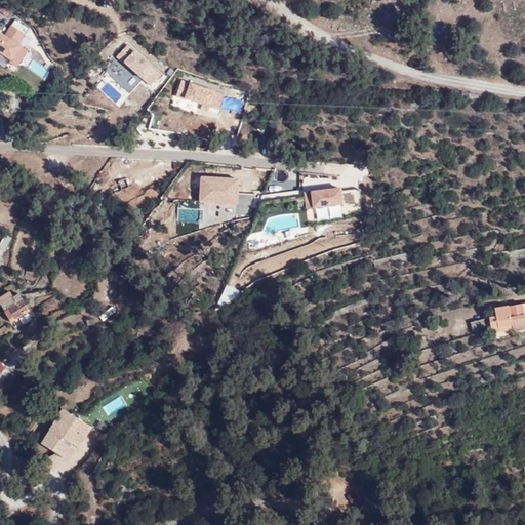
[(28,49),(18,43),(25,34),(9,24),(4,33),(0,30),(0,61),(14,70),(28,49)]
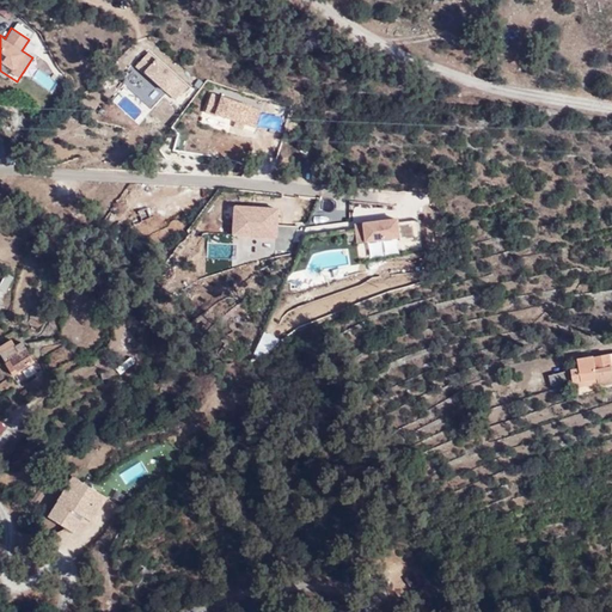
[(150,49),(135,63),(173,101),(188,86),(150,49)]
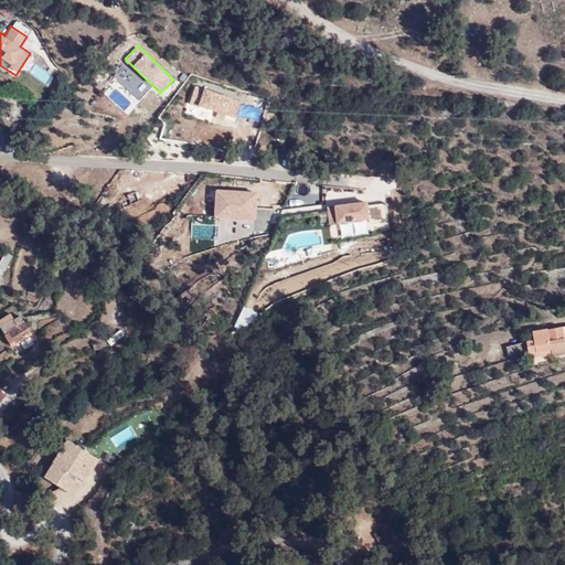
[(236,116),(242,98),(193,84),(185,113),(194,116),(198,105),(236,116)]
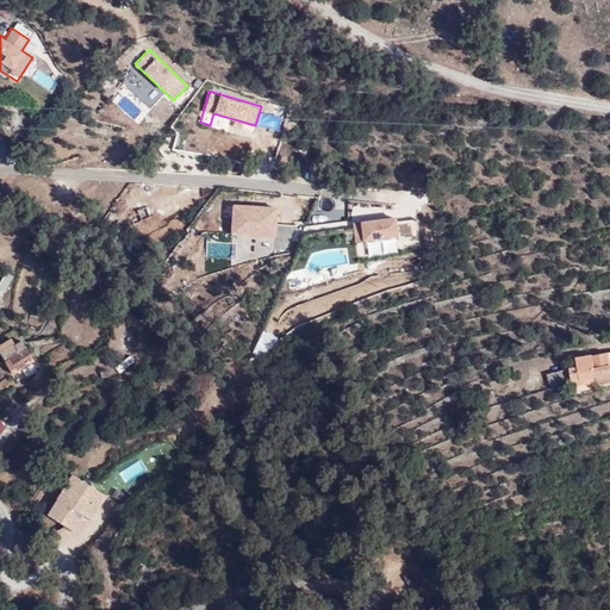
[(159,110),(179,120),(184,111),(163,99),(159,110)]
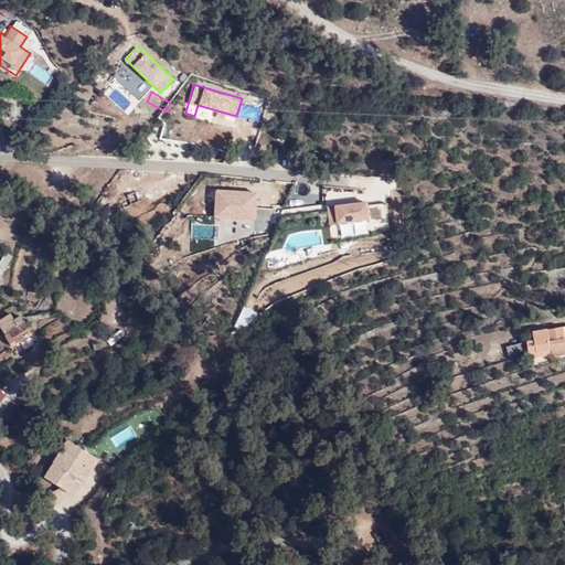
[(255,219),(256,188),(214,188),(214,217),(255,219)]
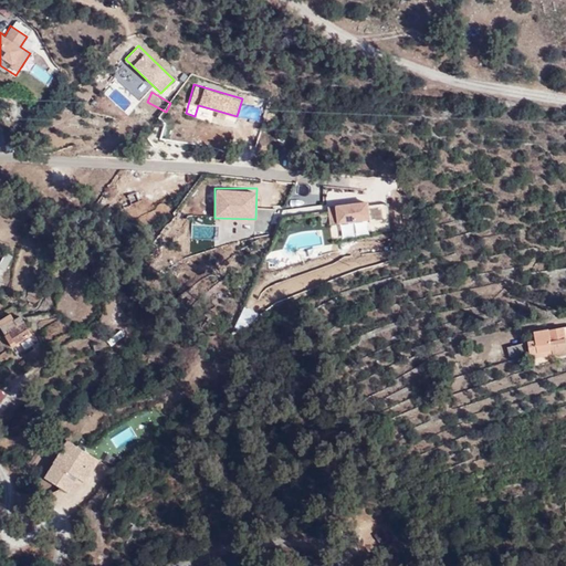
[(368,220),(367,200),(327,202),(328,222),(368,220)]
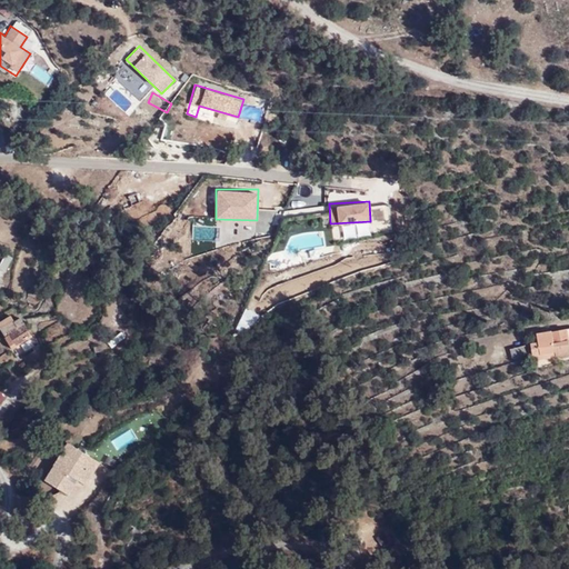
[(390,203),(372,203),(372,230),(390,230),(390,203)]
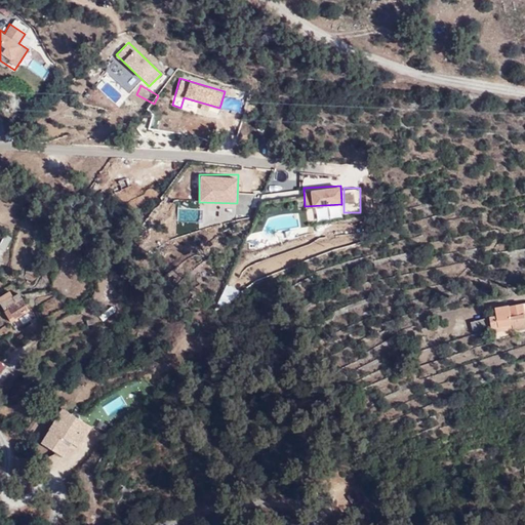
[(177,200),(177,221),(200,221),(200,200),(177,200)]
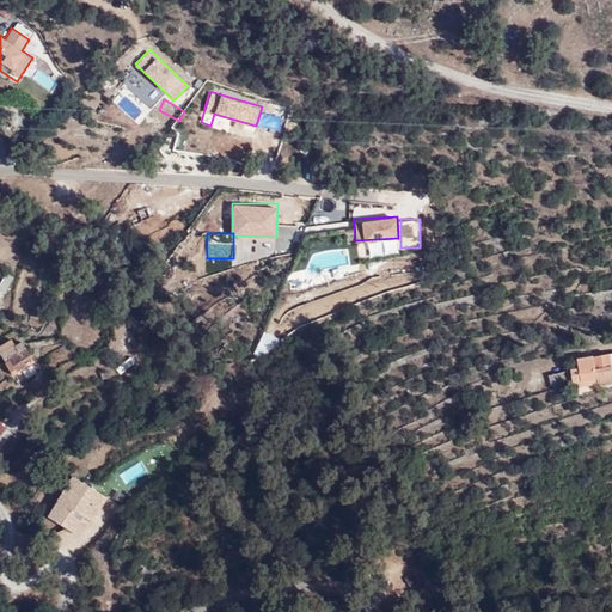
[(386,238),(387,249),(397,248),(396,238),(386,238)]
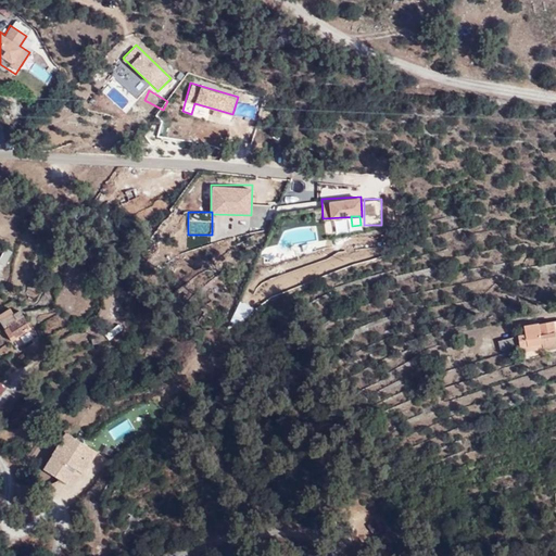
[(0,264),(7,267),(13,251),(3,248),(0,256),(0,264)]
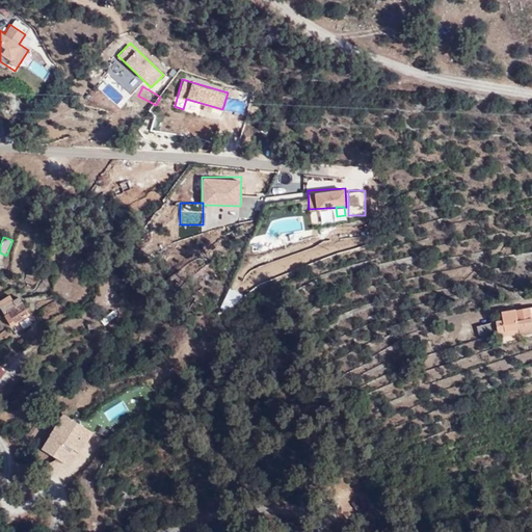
[(10,296),(0,301),(0,309),(10,326),(21,321),(30,315),(20,296),(12,300),(10,296)]
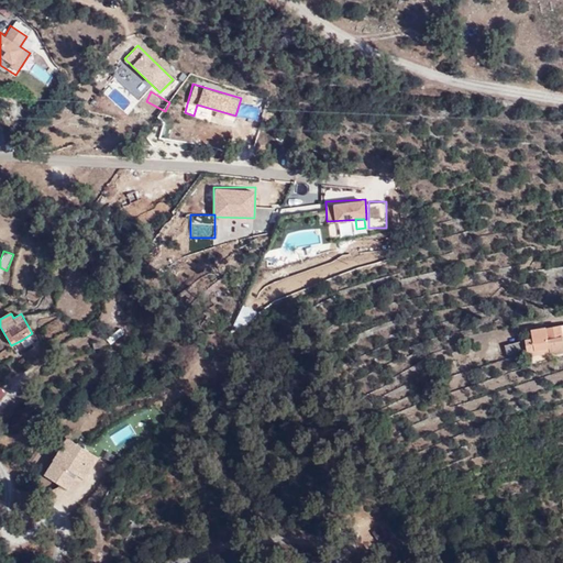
[(120,329),(107,339),(111,344),(123,334),(120,329)]
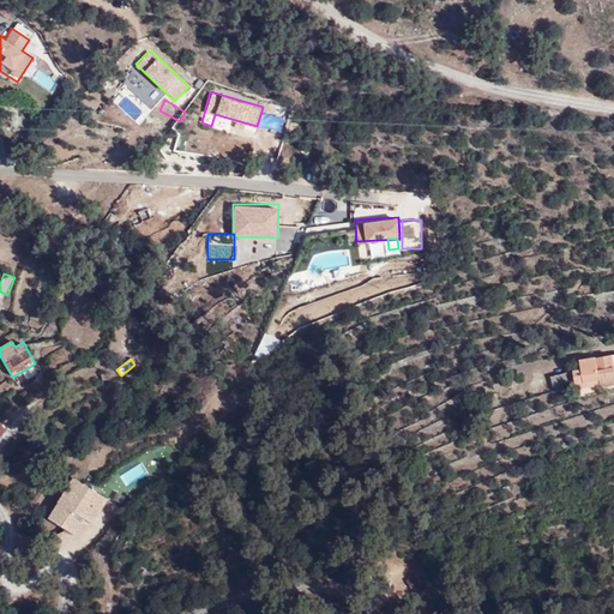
[(601,360),(585,362),(585,369),(575,371),(575,384),(603,381),(602,372),(601,360)]
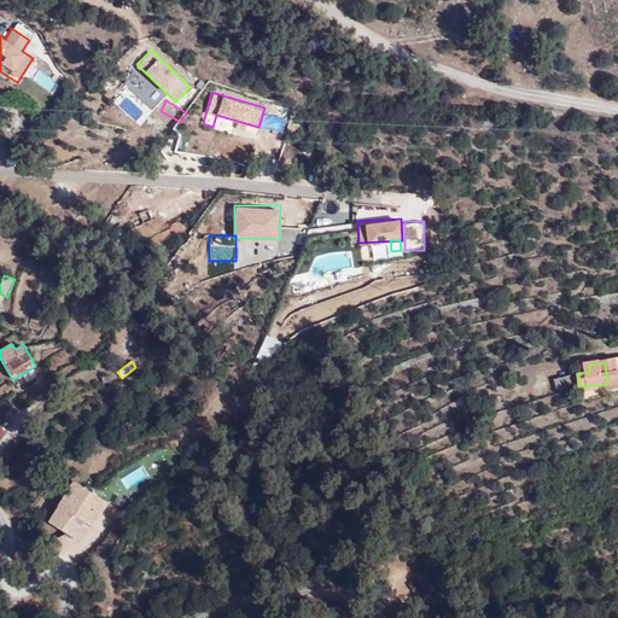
[(35,366),(24,373),(33,386),(45,379),(36,365),(35,366)]
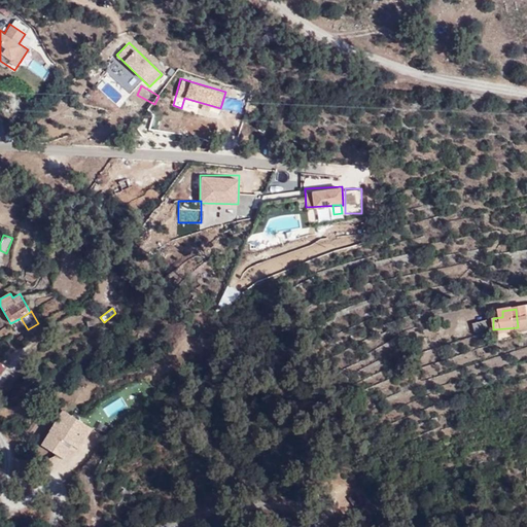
[(485,336),(493,335),(493,329),(493,318),(502,317),(502,311),(486,312),(486,322),(480,323),(480,331),(485,332),(485,336)]
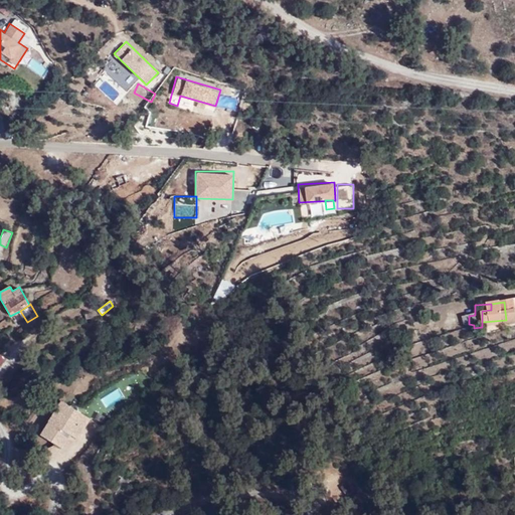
[(450,327),(465,324),(464,316),(449,318),(450,327)]
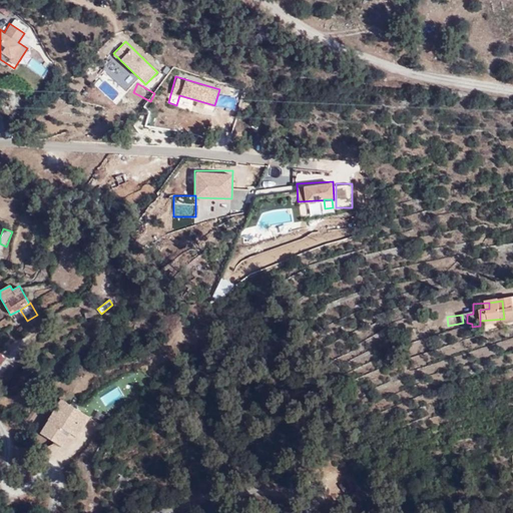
[(480,321),(480,326),(494,325),(494,328),(504,327),(504,319),(480,321)]
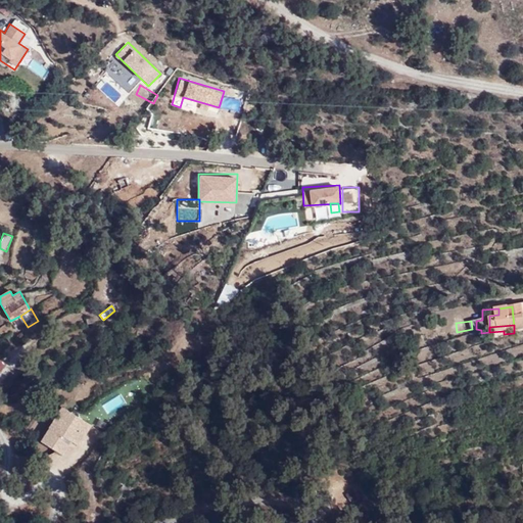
[(47,432),(59,441),(62,436),(69,441),(77,445),(84,434),(81,432),(86,423),(63,408),(47,432)]
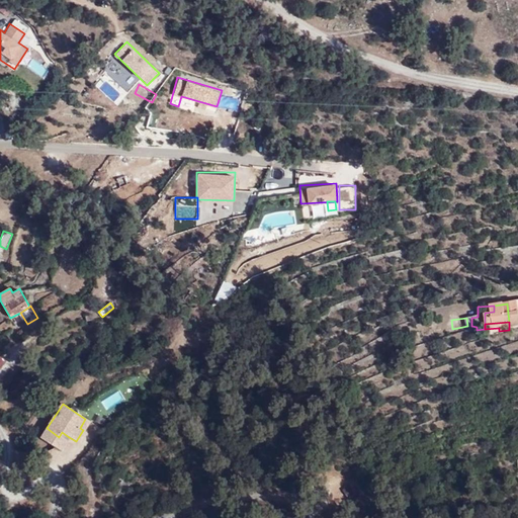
[(80,428),(83,430),(88,421),(85,419),(80,428)]
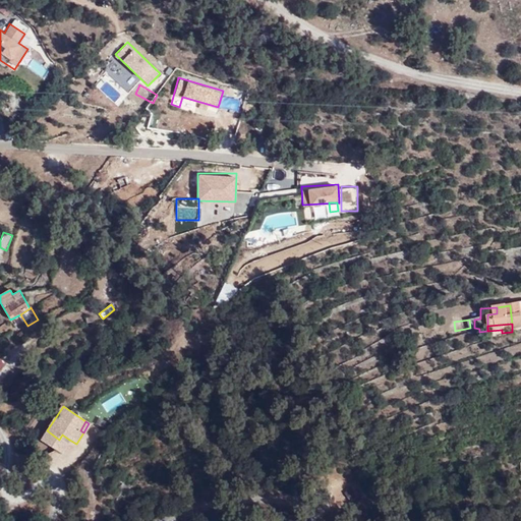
[(42,440),(61,452),(69,440),(62,435),(59,440),(47,430),(42,440)]
